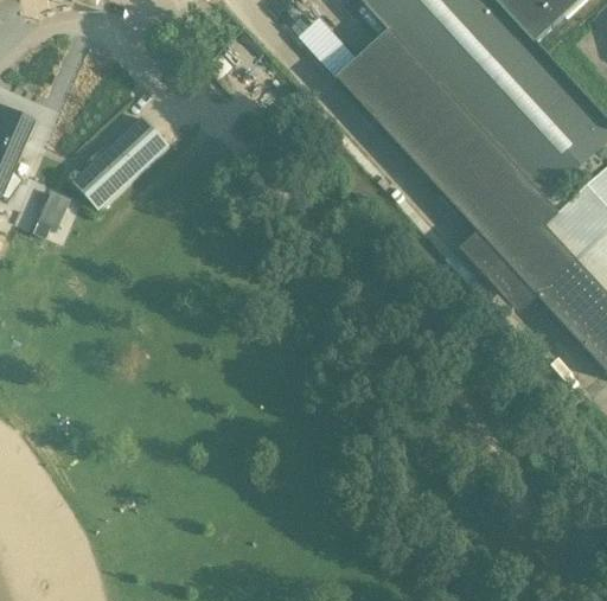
[(364,0),(391,31),(340,78),(357,97),(596,358),(606,369),(606,167),(572,199),(572,198),(558,185),(573,172),(582,183),(604,162),(594,153),(606,140),(606,122),(534,43),(494,0),(364,0)]
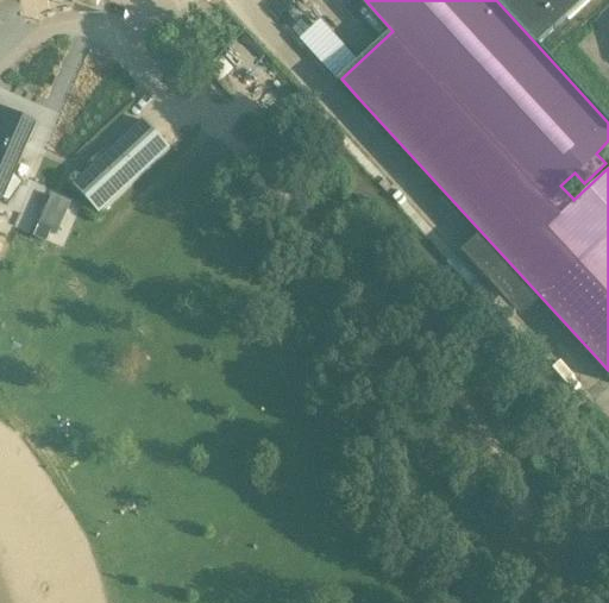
[(496,0),(535,43),(582,0),(496,0)]
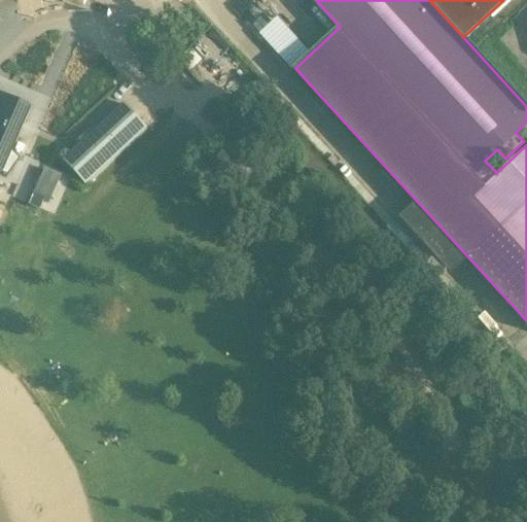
[(31,104),(0,91),(0,168),(2,170),(31,104)]
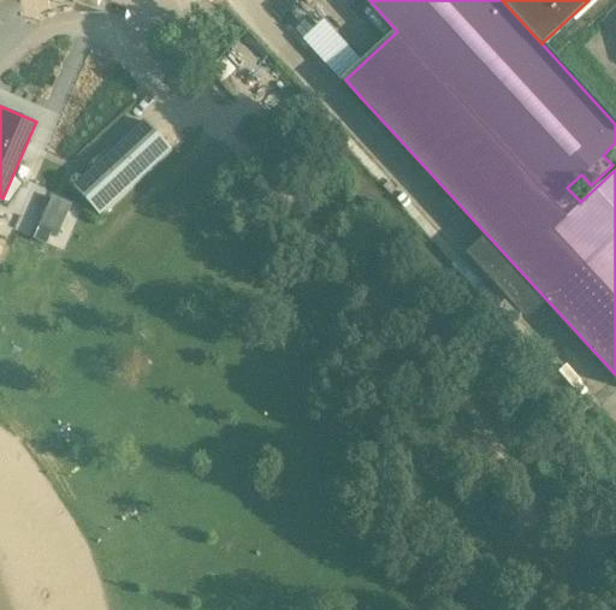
[(144,118),(72,184),(100,214),(171,148),(144,118)]
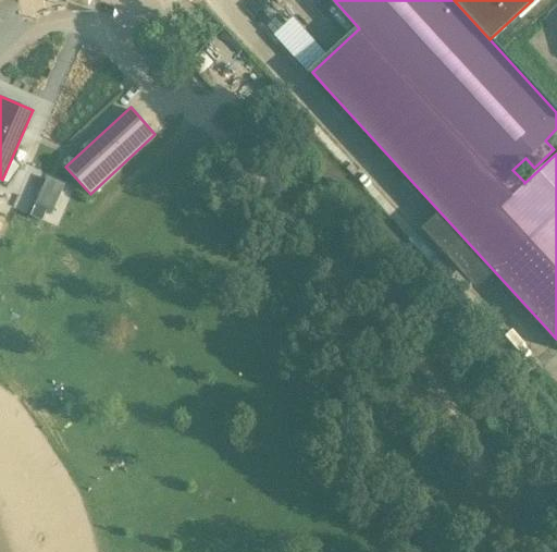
[(51,209),(63,181),(47,174),(35,201),(51,209)]
